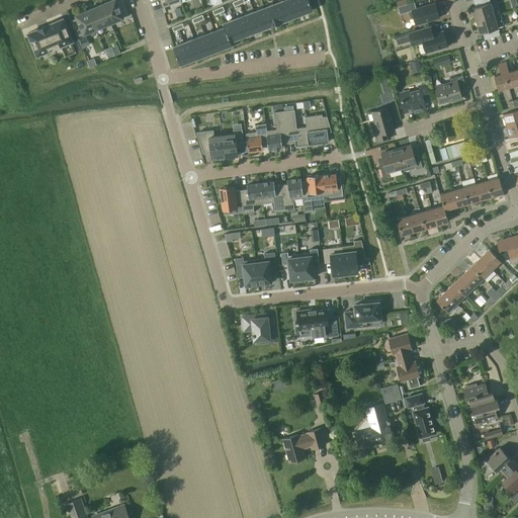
[(103,5),(111,23),(122,19),(121,18),(127,16),(122,3),(116,5),(114,0),(103,5)]
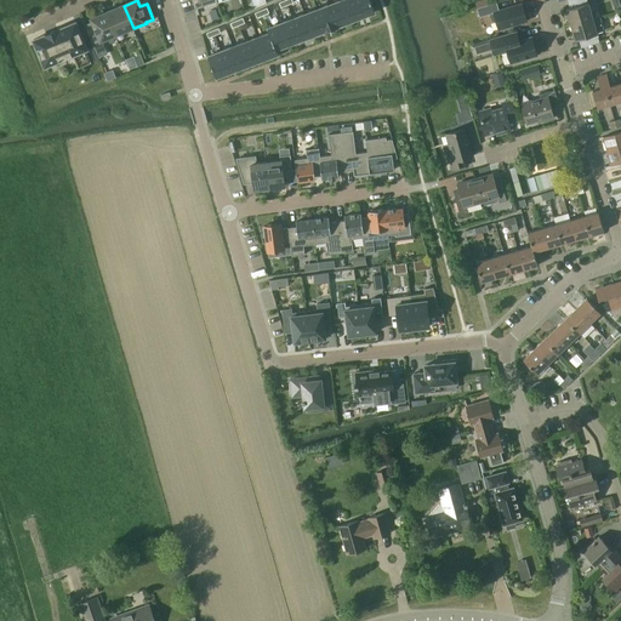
[(216,4),(215,0),(189,0),(193,11),(203,9),(203,7),(216,4)]
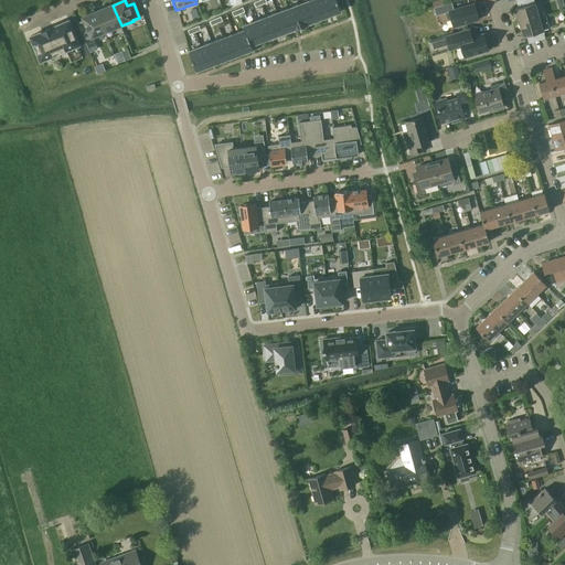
[(318,20),(310,0),(300,4),(308,24),(318,20)]
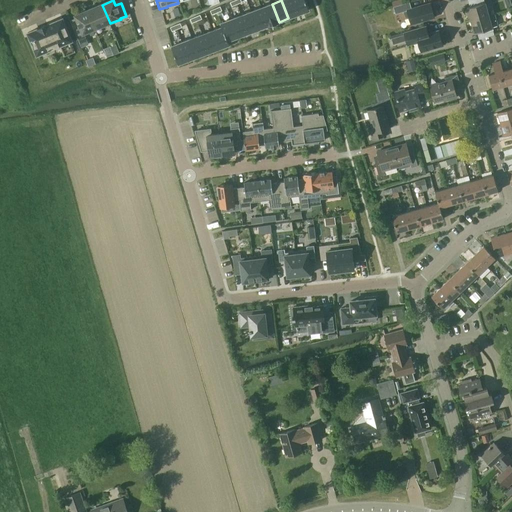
[(288,18),(298,14),(292,0),(281,0),(288,18)]
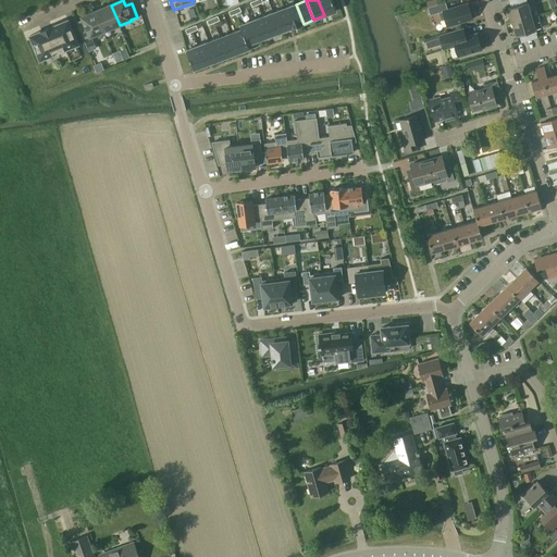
[(332,0),(318,0),(324,15),(336,11),(332,0)]
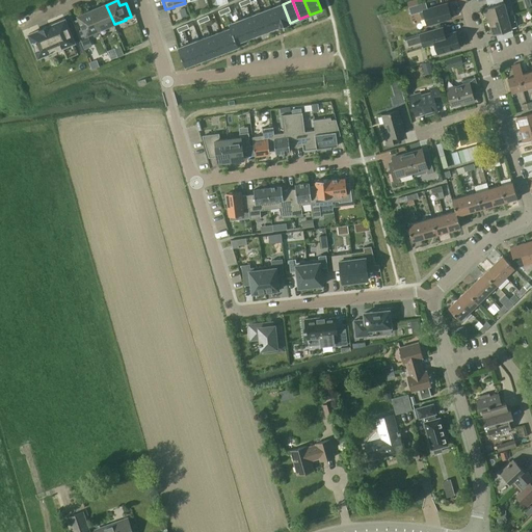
[(484,9),(488,23),(514,16),(514,15),(507,16),(504,4),(502,0),(491,0),(488,1),(490,7),(484,9)]
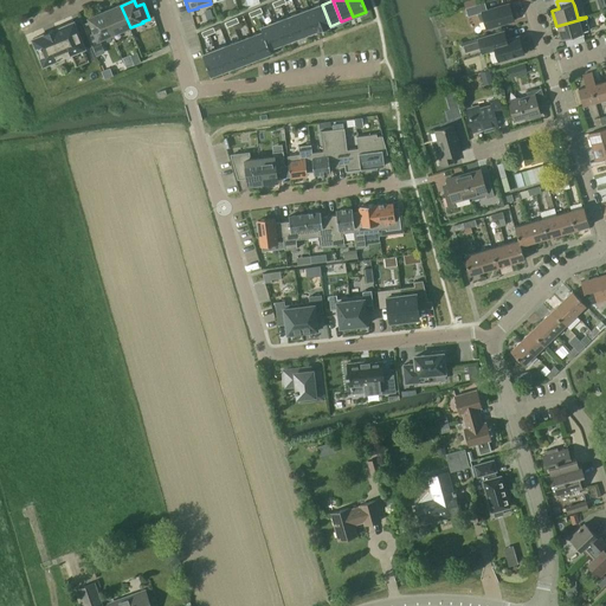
[(509,5),(487,12),(484,4),(465,10),(468,18),(477,14),(479,21),(482,23),(484,21),(487,30),(514,23),(509,5)]
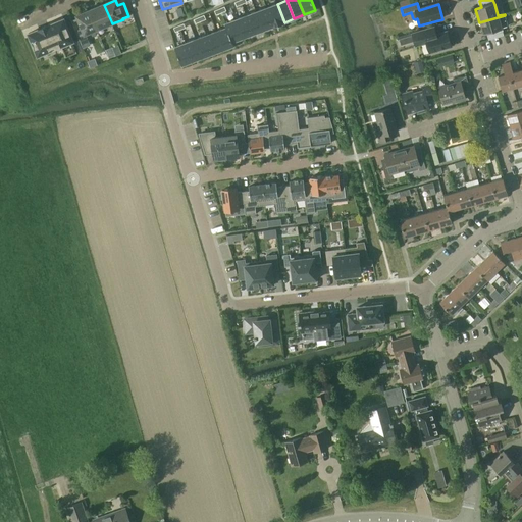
[(266,8),(273,27),(284,22),(277,4),(266,8)]
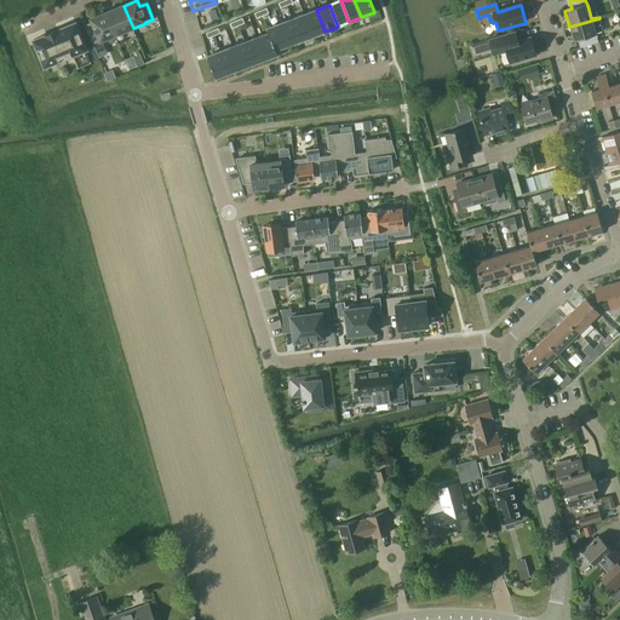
[(114,36),(133,28),(124,6),(105,13),(114,36)]
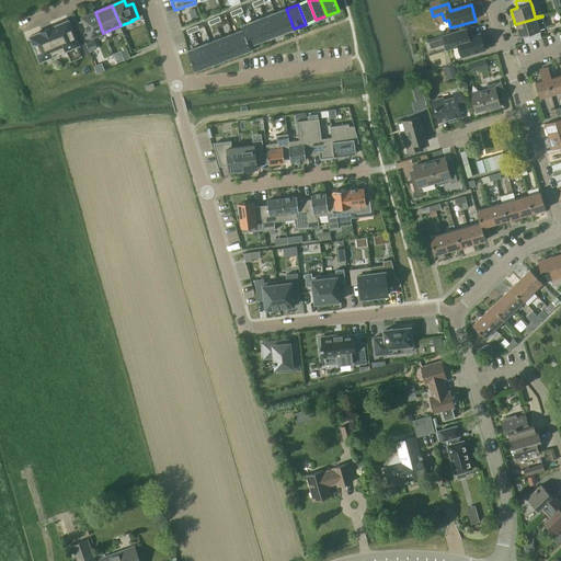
[(275,13),(283,32),(294,29),(286,9),(275,13)]
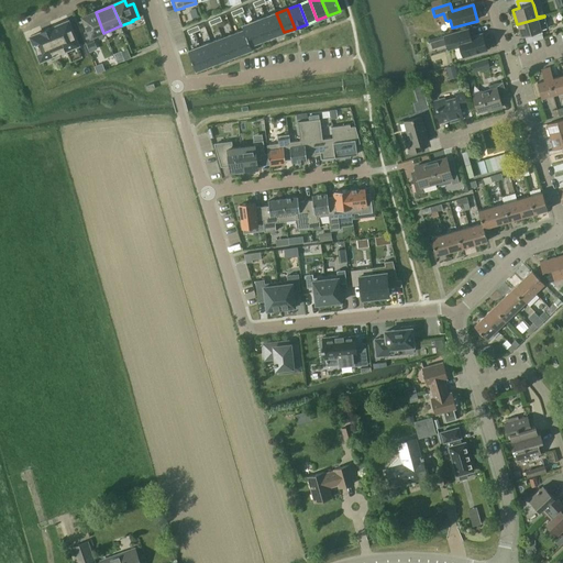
[(96,12),(94,13),(81,18),(84,24),(77,26),(83,41),(89,39),(90,39),(103,33),(96,12)]
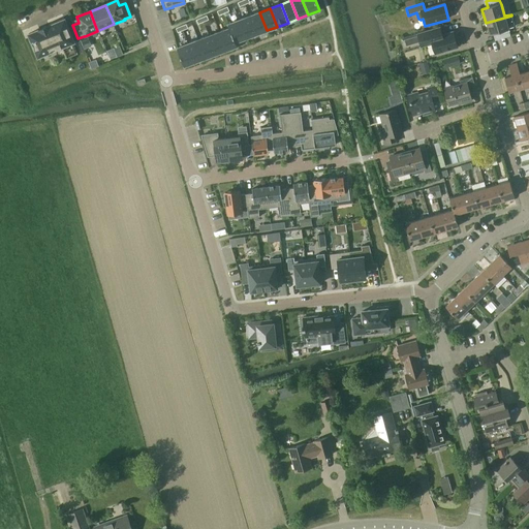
[(249,16),(256,34),(267,30),(259,12),(249,16)]
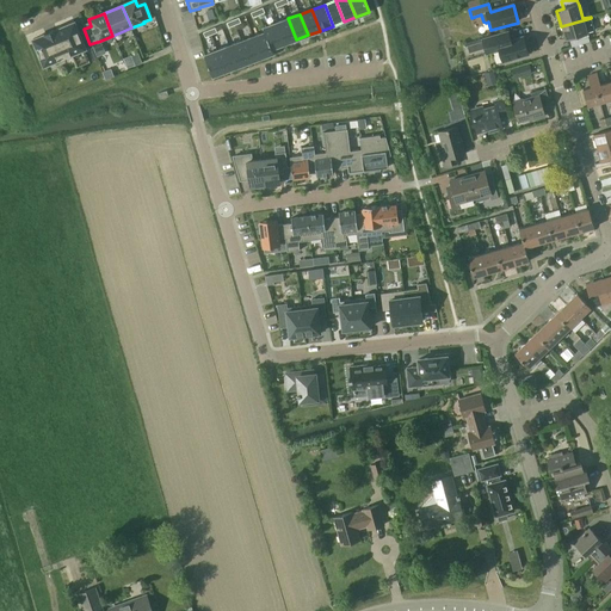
[(288,18),(276,23),(284,44),(296,39),(288,18)]
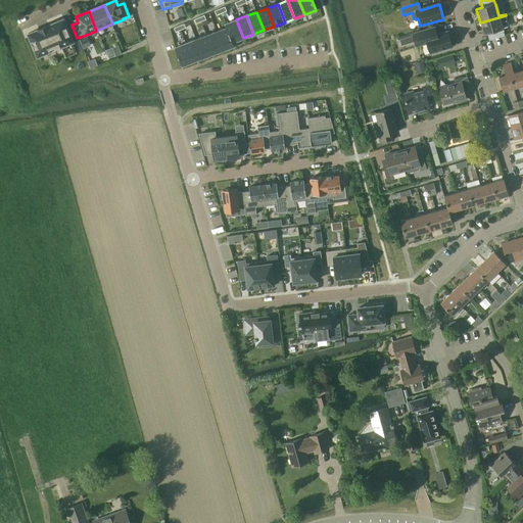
[(503,30),(503,28),(509,26),(506,15),(480,22),(484,35),(490,33),(492,40),(505,37),(503,30)]
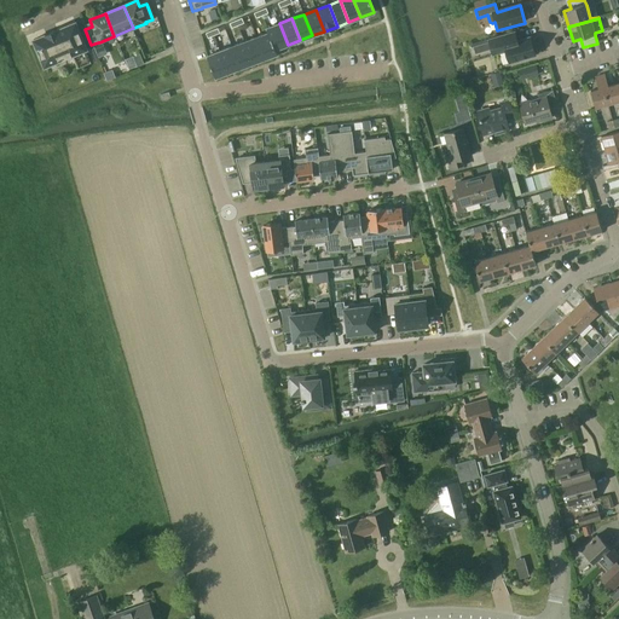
[(32,41),(42,68),(70,57),(76,70),(90,64),(84,51),(86,51),(74,23),(56,32),(44,36),(32,41)]
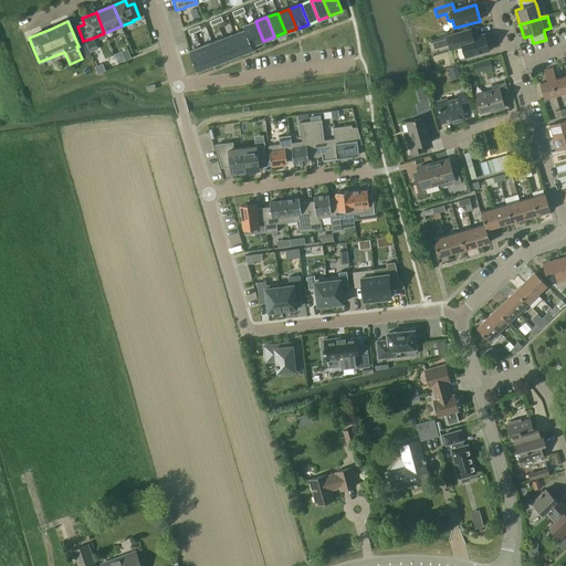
[(252,45),(263,41),(255,21),(243,25),(245,30),(247,30),(252,45)]
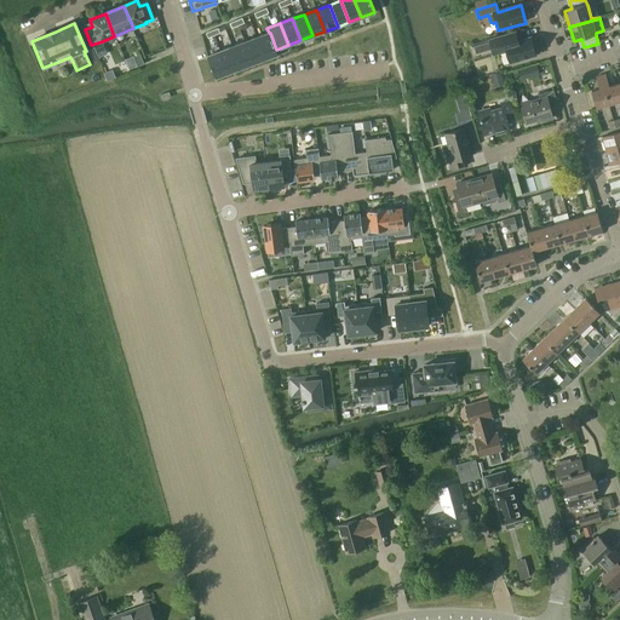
[(270,33),(269,33),(257,38),(265,59),(277,55),(276,50),(270,33)]
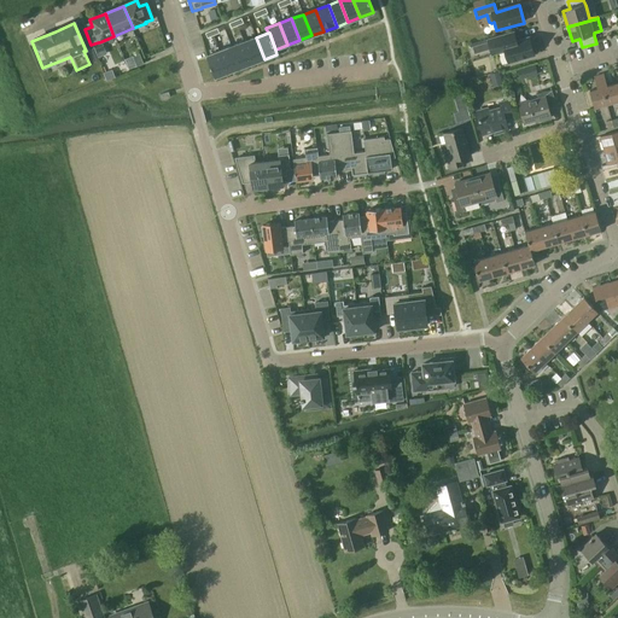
[(474,54),(490,50),(491,56),(505,52),(508,64),(524,59),(526,60),(531,59),(532,57),(534,57),(534,54),(534,53),(532,48),(531,47),(529,39),(516,42),(513,33),(488,41),(488,40),(472,45),(474,54)]
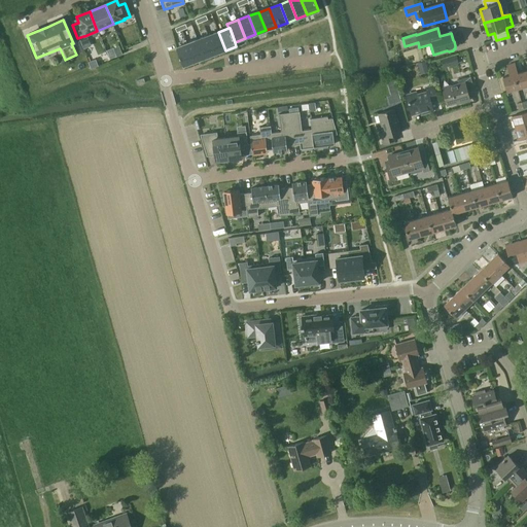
[(225,50),(218,32),(208,35),(215,54),(225,50)]
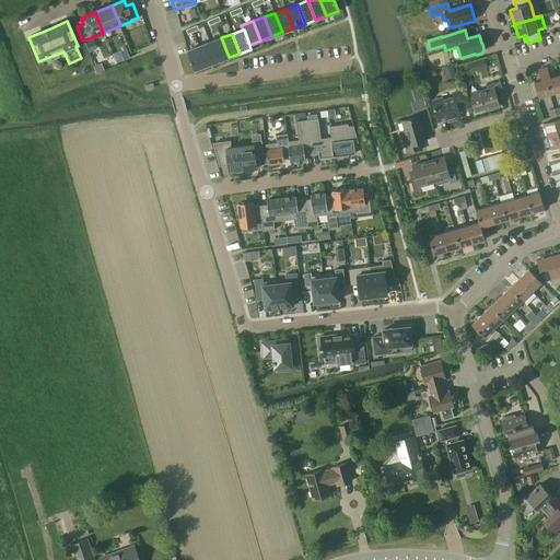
[(229,57),(221,37),(210,42),(218,61),(229,57)]
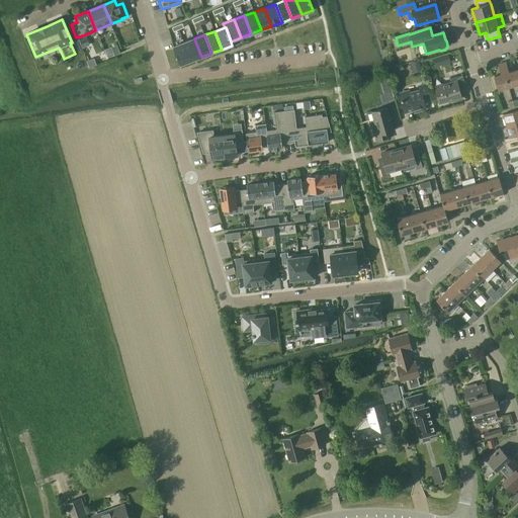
[(184,42),(191,61),(201,57),(194,38),(184,42)]
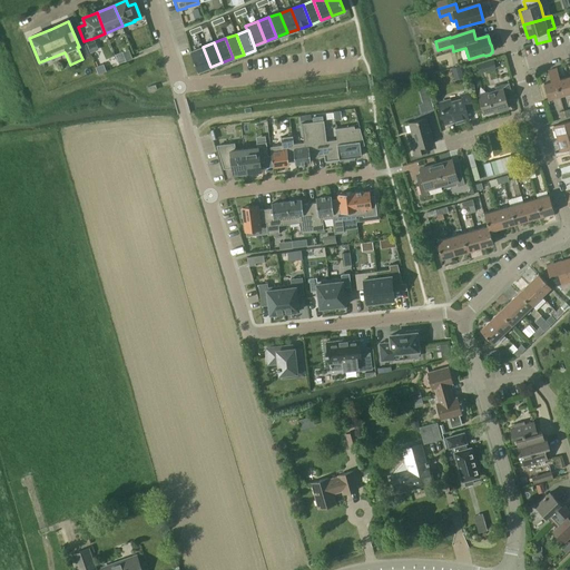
[(198,71),(210,67),(203,47),(190,51),(198,71)]
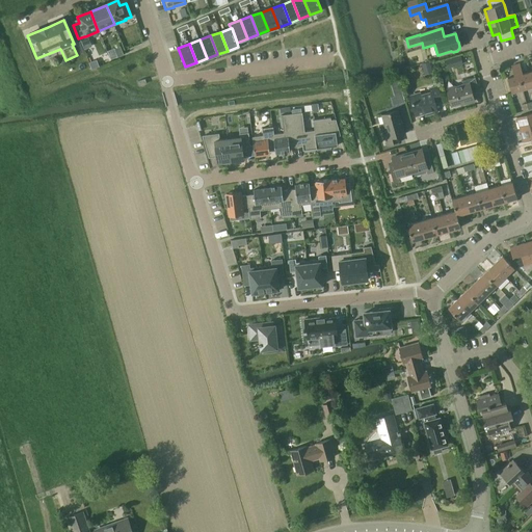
[(118,57),(124,55),(124,54),(121,47),(114,49),(118,57)]
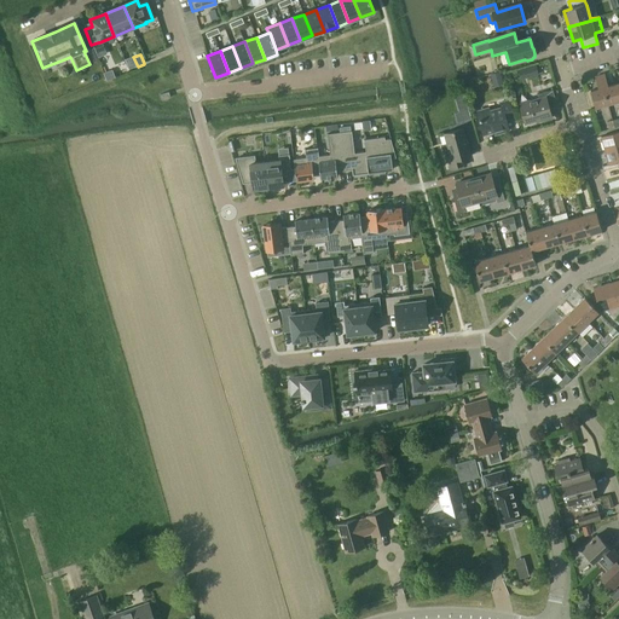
[(499,73),(491,75),(493,84),(502,81),(499,73)]
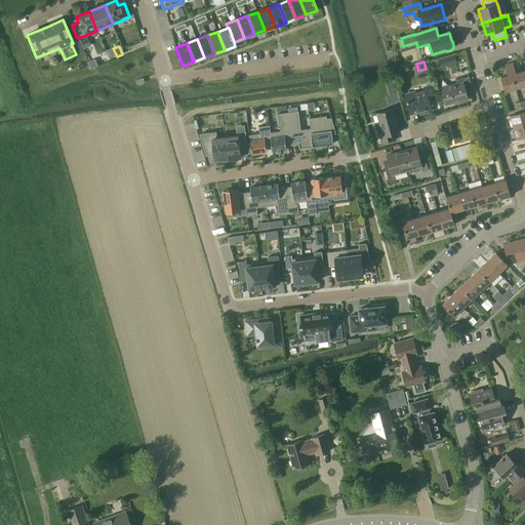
[(505,92),(524,85),(524,71),(516,74),(513,64),(509,65),(511,70),(509,71),(507,66),(505,67),(508,77),(500,79),(505,92)]
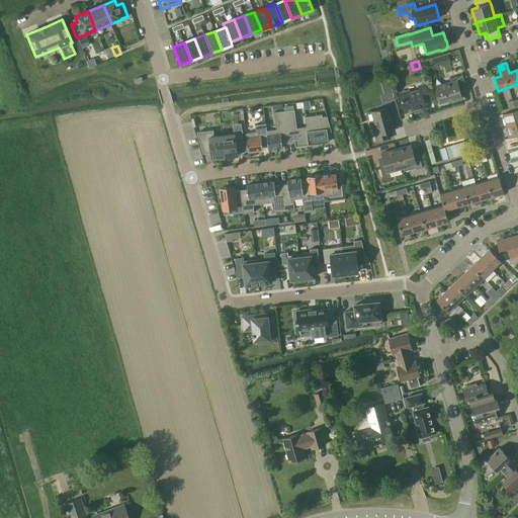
[(461,100),(459,92),(465,90),(461,77),(449,80),(451,84),(434,89),(439,104),(452,100),(452,102),(461,100)]
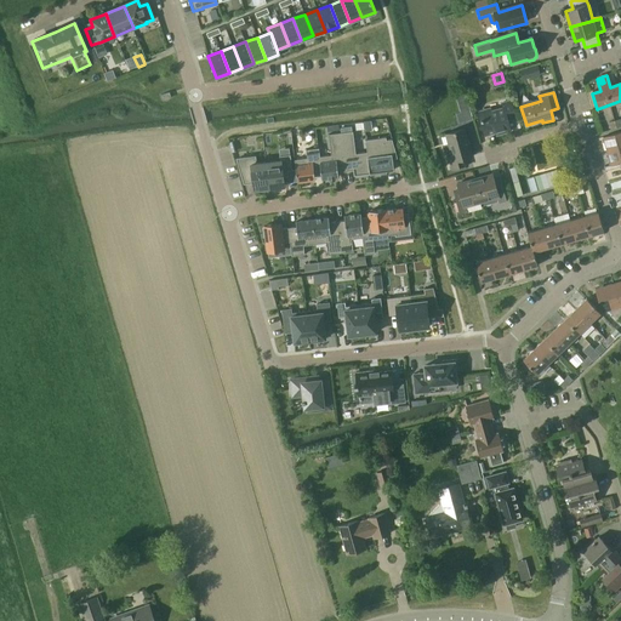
[(507,121),(514,119),(511,102),(501,106),(503,110),(479,118),(485,137),(502,132),(502,135),(510,132),(507,121)]
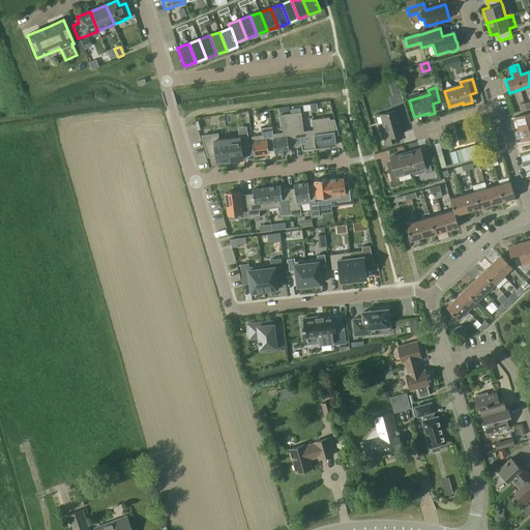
[(291,113),(295,146),(301,145),(302,150),(316,148),(314,129),(303,131),(301,112),(300,112),(300,108),(291,109),(291,113)]
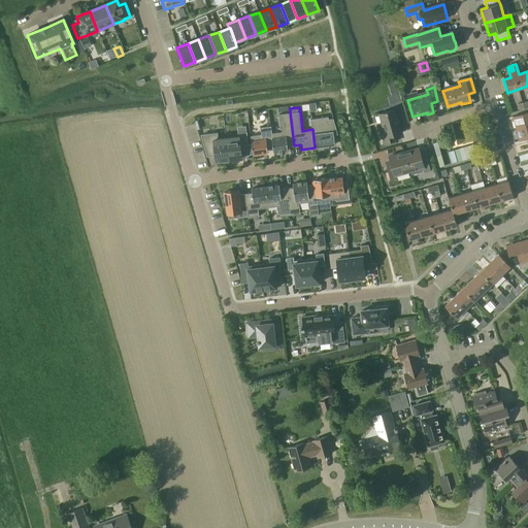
[(395,136),(400,135),(394,111),(377,117),(384,135),(380,135),(383,145),(397,142),(395,136)]
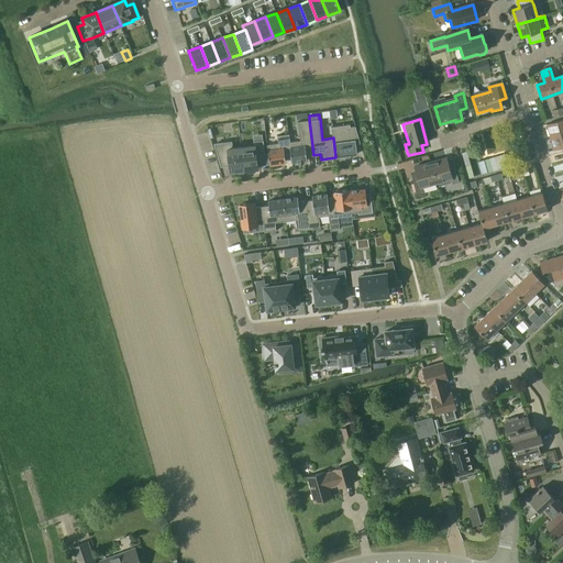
[(300,141),(290,142),(289,142),(291,157),(291,158),(291,163),(307,161),(307,156),(313,155),(309,120),(298,122),(300,141)]
